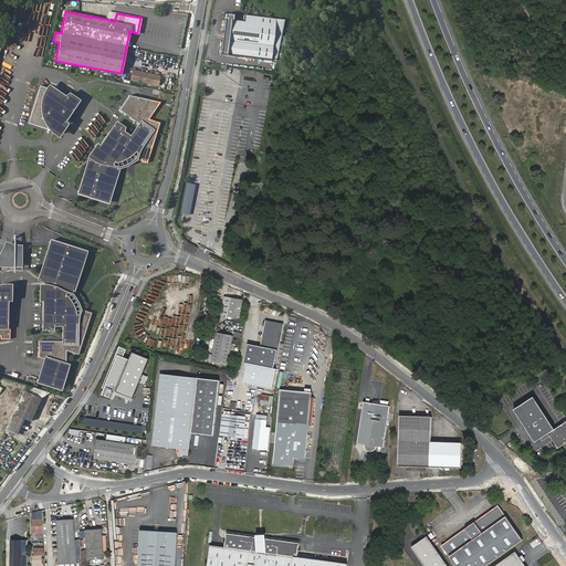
[(276,60),(284,19),(245,14),(244,22),(232,21),(233,16),(226,14),(220,55),(227,56),(227,54),(276,60)]
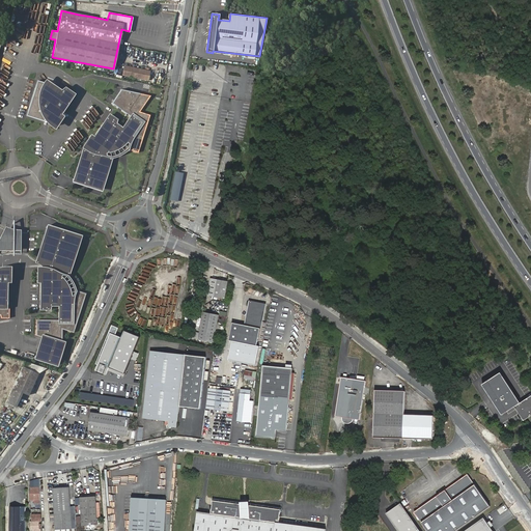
[(149,71),(124,65),(122,75),(147,80),(149,71)]
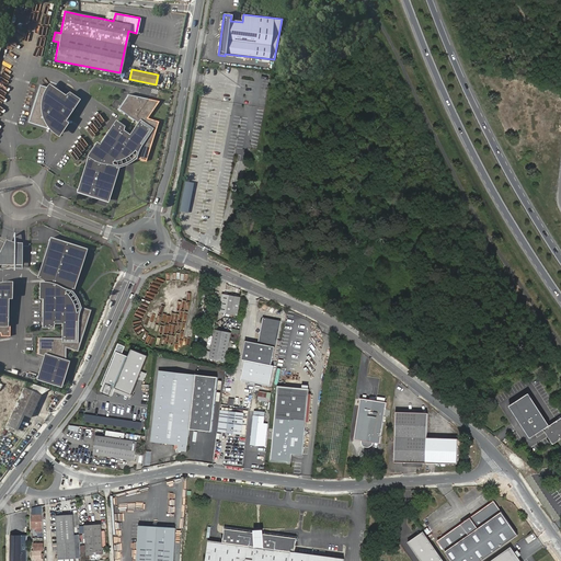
[(58,90),(39,84),(27,122),(47,128),(49,122),(55,124),(54,128),(59,133),(66,122),(64,121),(77,100),(68,94),(64,96),(57,94),(58,90)]
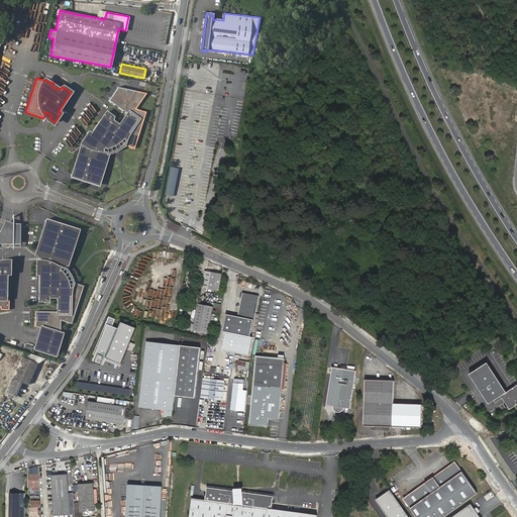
[(118,87),(108,100),(128,113),(120,125),(112,120),(113,116),(107,112),(92,134),(90,132),(83,142),(88,145),(84,150),(80,149),(73,174),(99,183),(109,151),(106,148),(111,146),(121,145),(127,142),(130,147),(138,149),(146,111),(135,109),(146,93),(118,87)]
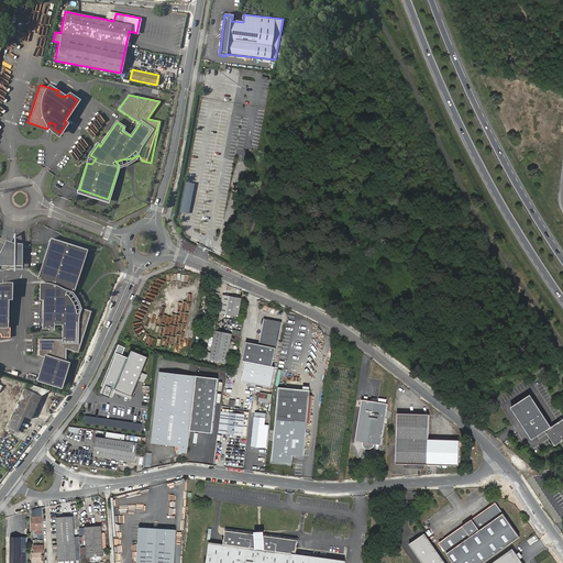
[(178,212),(187,214),(194,184),(185,181),(178,212)]
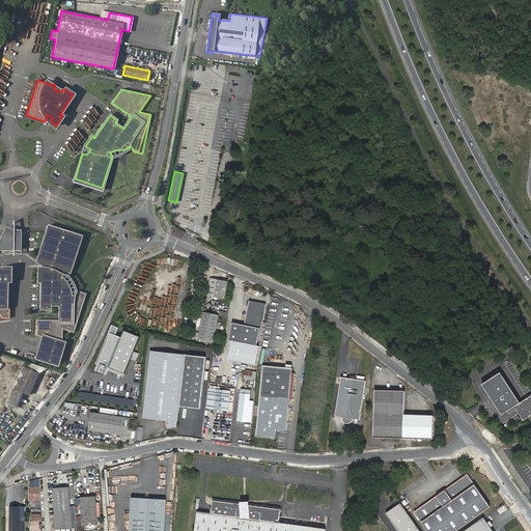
[(47,226),(46,229),(78,240),(79,236),(47,226)]
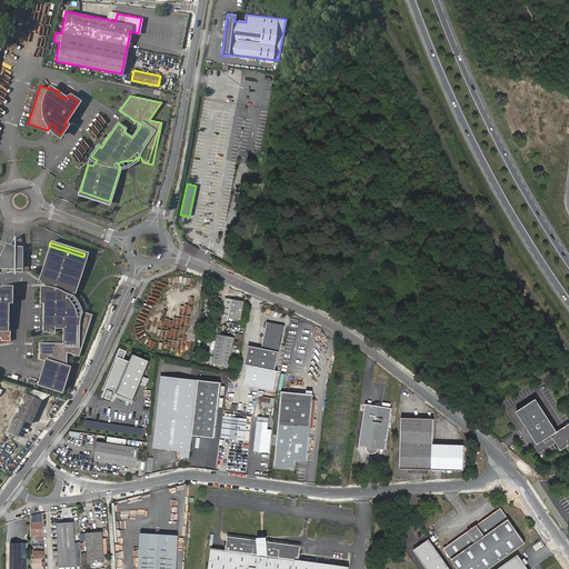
[(10,246),(6,245),(0,256),(0,275),(3,275),(8,273),(15,273),(21,273),(21,248),(19,248),(15,247),(10,246)]
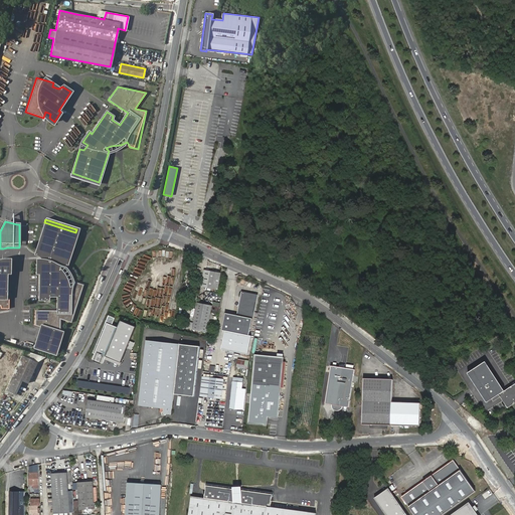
[(75,232),(44,222),(34,252),(37,253),(38,254),(38,263),(35,263),(35,274),(38,274),(38,300),(45,300),(47,296),(56,296),(56,310),(34,310),(34,325),(39,327),(33,347),(54,354),(61,333),(58,332),(59,319),(69,322),(81,284),(71,281),(70,279),(65,282),(59,271),(63,267),(75,232)]
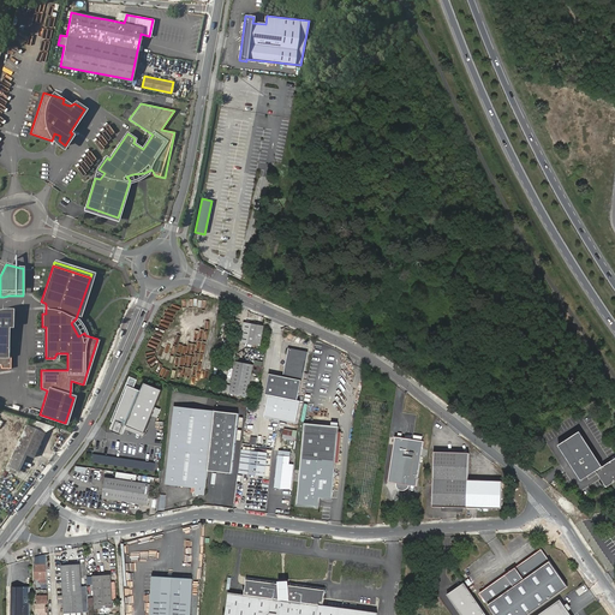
[(0,312),(6,312),(11,311),(11,327),(6,327),(6,357),(7,357),(7,328),(12,328),(12,309),(6,309),(1,309),(0,309),(0,312)]
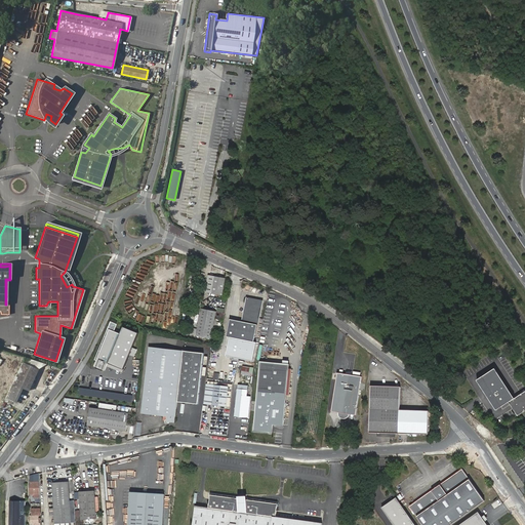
[(0,311),(1,315),(9,315),(9,305),(6,305),(5,305),(5,279),(9,279),(9,266),(5,267),(0,267),(0,311)]
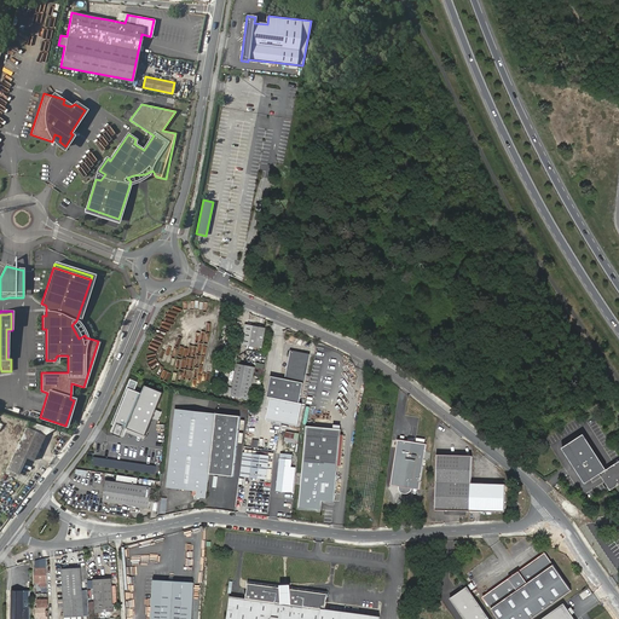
[(76,320),(71,325),(79,339),(85,335),(76,320)]
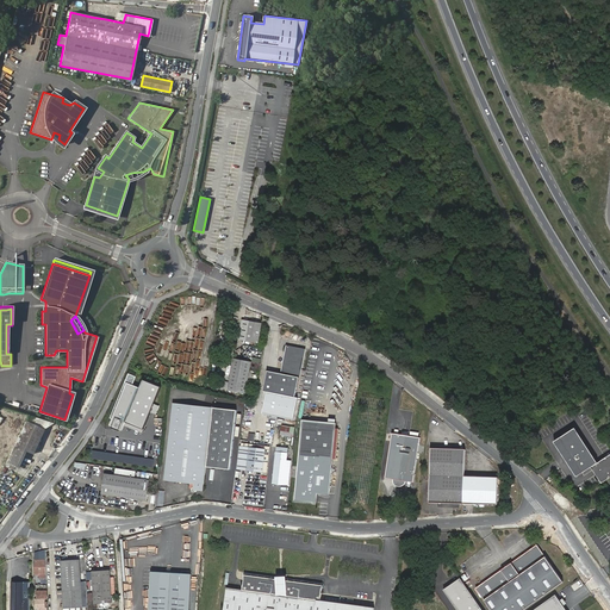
[(262,323),(242,319),(238,340),(259,343),(262,323)]
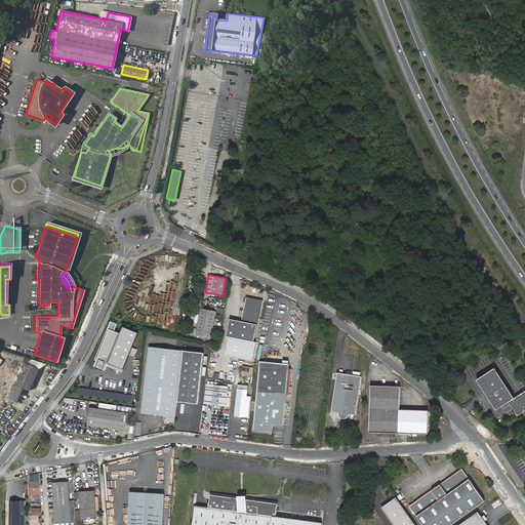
[(230,318),(226,335),(230,336),(254,341),(257,324),(258,325),(264,300),(246,296),(242,320),(230,318)]
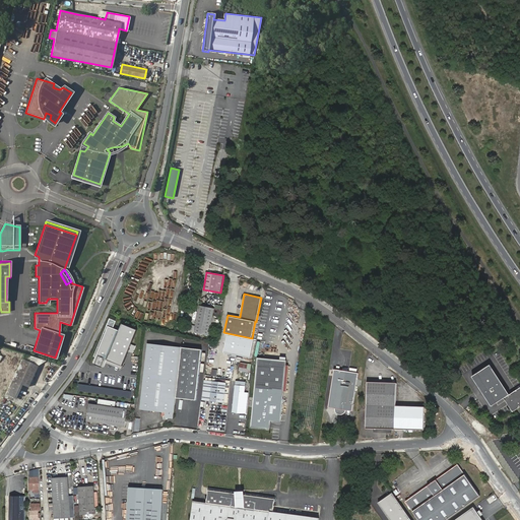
[(214,309),(199,306),(194,332),(209,334),(214,309)]
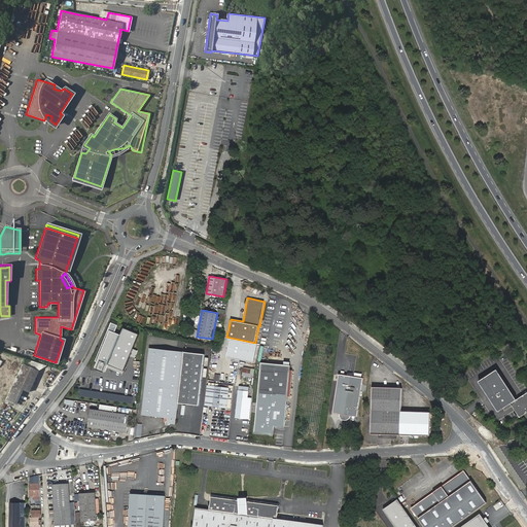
[(125,336),(111,329),(96,367),(109,373),(112,364),(127,372),(142,336),(128,328),(125,336)]
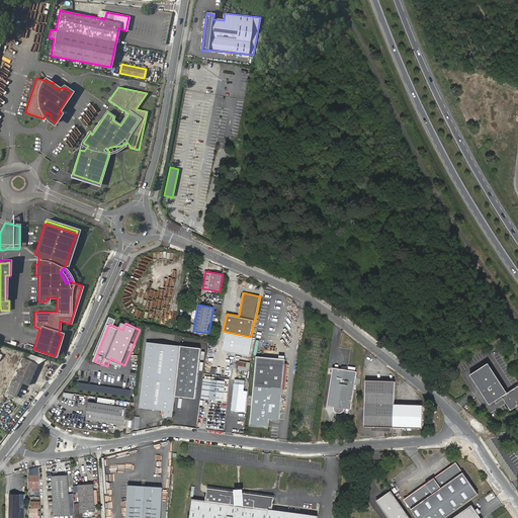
[(251,337),(227,332),(223,352),(250,357),(254,337),(251,337)]
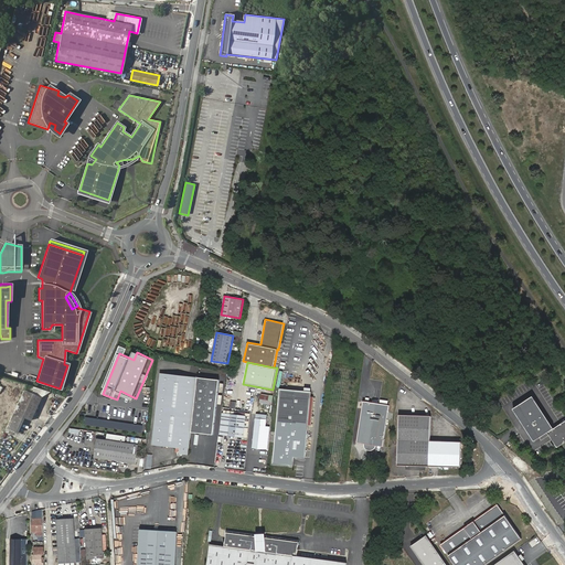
[(220,381),(161,374),(153,446),(181,449),(180,454),(179,454),(178,456),(183,457),(183,456),(189,456),(192,434),(214,436),(220,381)]
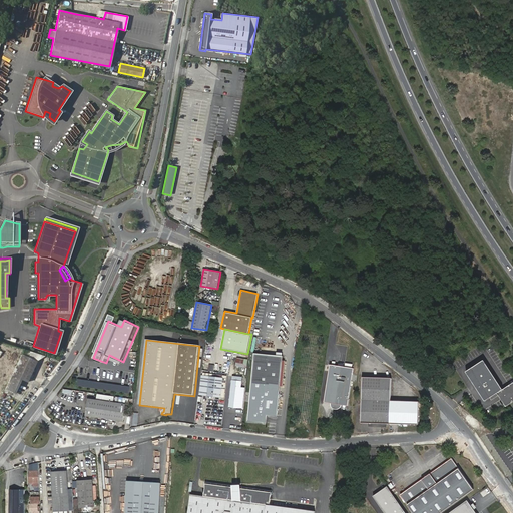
[(53,356),(54,353),(33,346),(32,349),(53,356)]
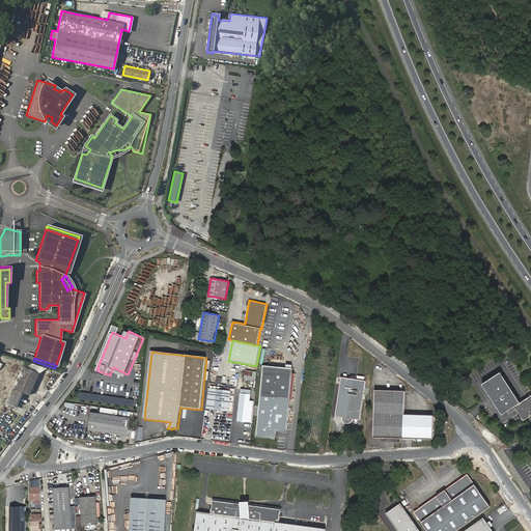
[(292,367),(263,365),(257,436),(277,437),(278,429),(288,430),(292,367)]
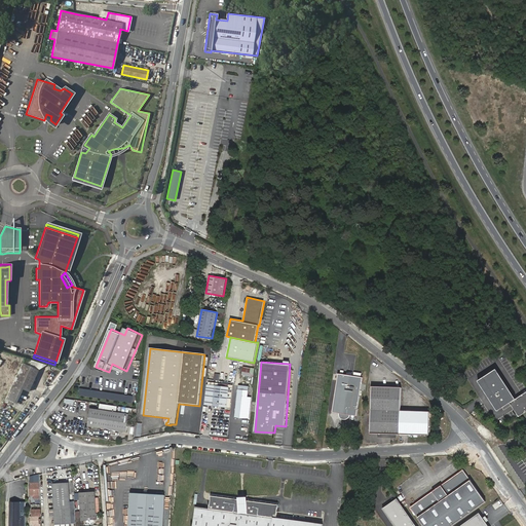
[(23,389),(28,392),(38,370),(20,363),(5,398),(16,403),(23,389)]
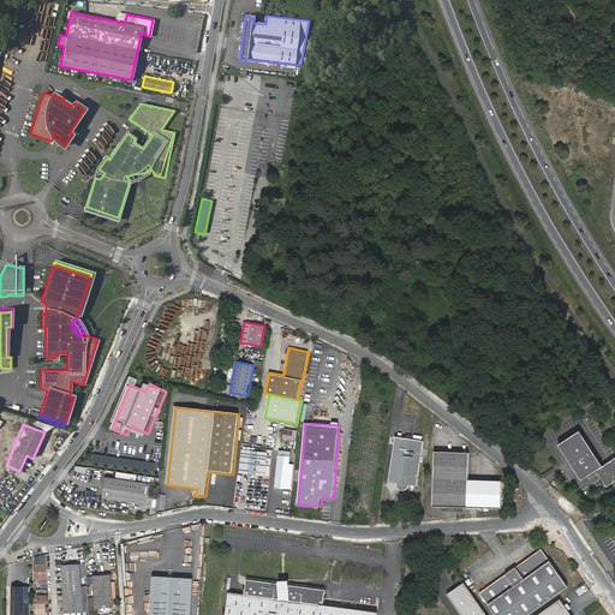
[(614,459),(602,467),(580,431),(559,446),(580,481),(596,471),(607,488),(614,482),(614,459)]
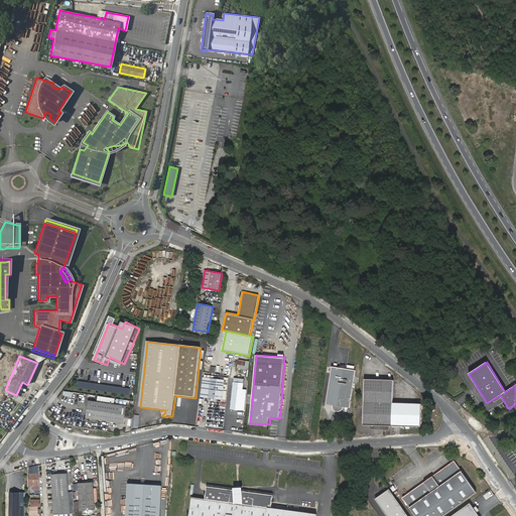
[(333,365),(327,404),(333,405),(334,407),(335,410),(337,411),(338,412),(340,412),(342,411),(344,409),(345,406),(351,407),(357,369),(333,365)]
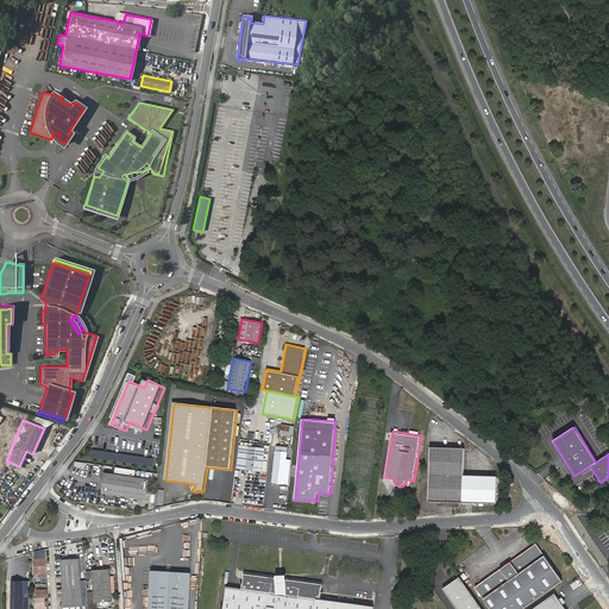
[(263,471),(265,450),(265,449),(242,445),(240,469),(263,471)]
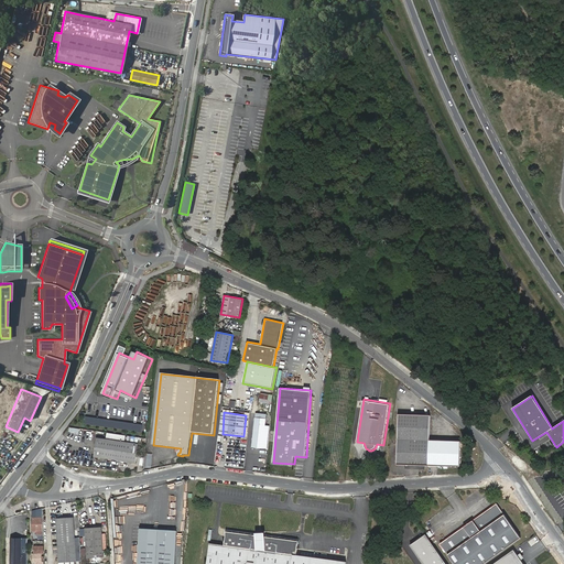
[(267,414),(256,412),(252,447),(268,449),(270,425),(266,425),(267,414)]
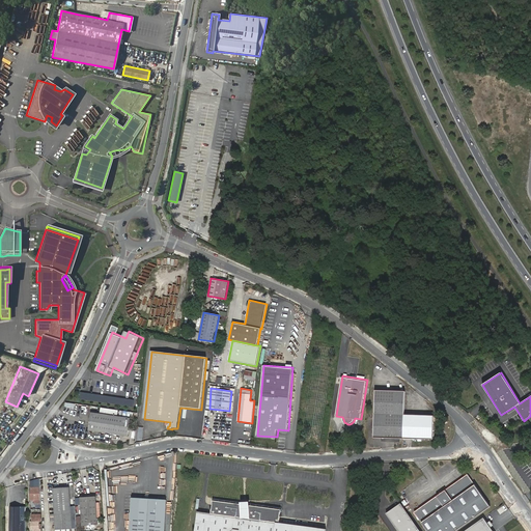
[(376,389),(375,436),(432,436),(432,413),(418,413),(403,412),(404,389),(389,389),(376,389)]
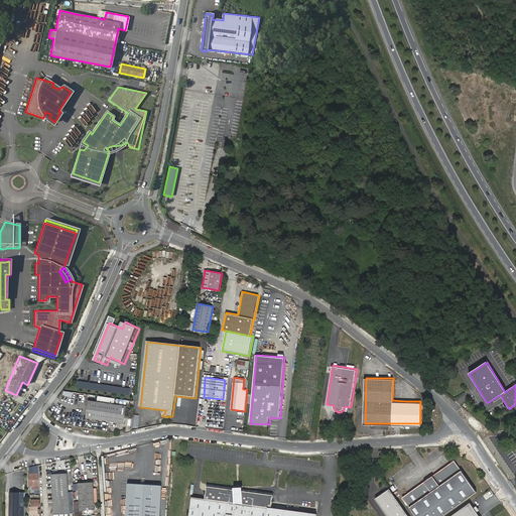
[(127,406),(95,402),(95,418),(125,422),(127,406)]
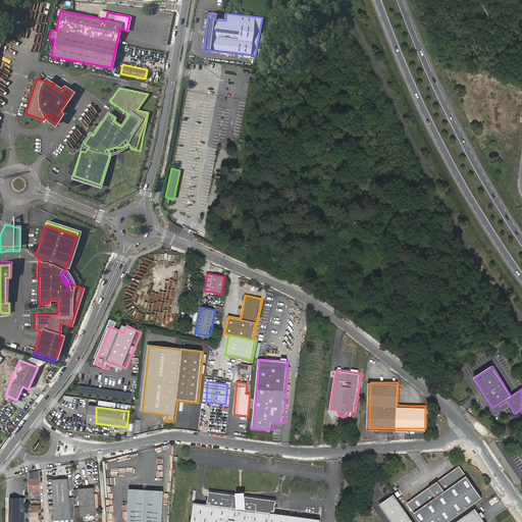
[(421,521),(446,521),(481,498),(460,467),(408,502),(421,521)]
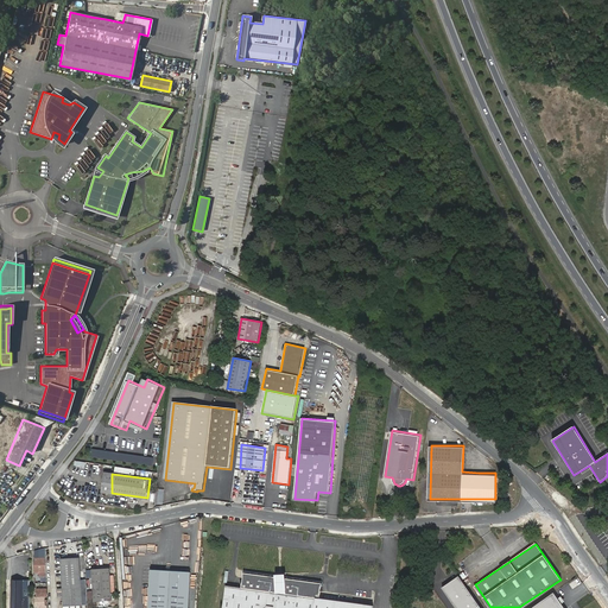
[(46,549),(35,552),(35,572),(39,572),(39,582),(48,581),(46,549)]
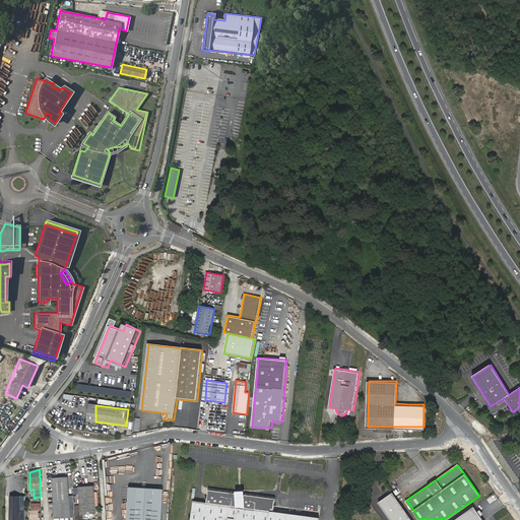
[(55,504),(50,504),(50,510),(54,510),(55,518),(70,517),(67,477),(53,478),(53,482),(55,504)]
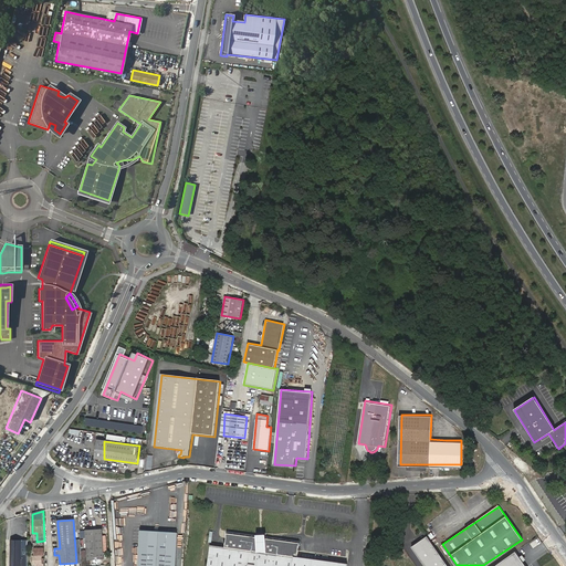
[(175,565),(177,533),(140,530),(138,565),(175,565)]
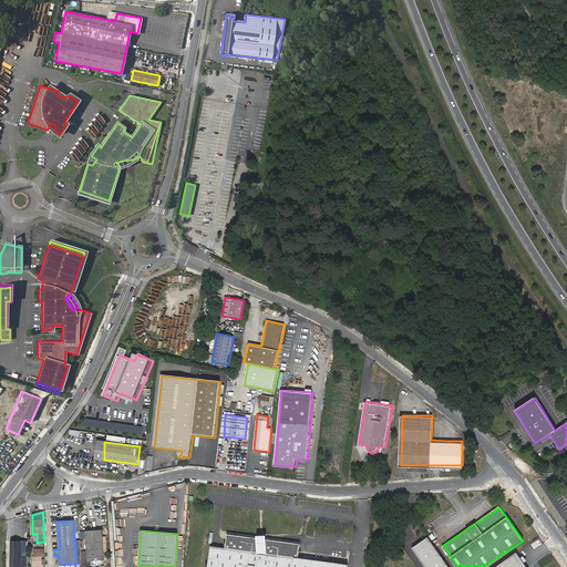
[(105,560),(103,532),(86,533),(88,563),(105,560)]
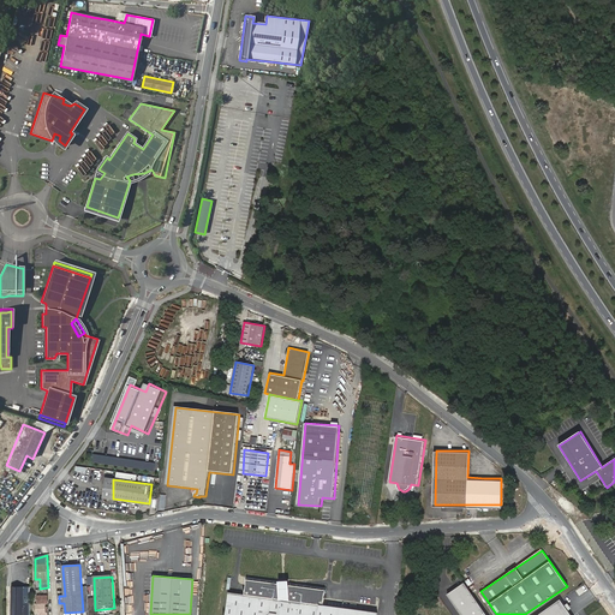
[(243,596),(226,593),(222,614),(356,614),(321,610),(323,593),(245,581),(243,596)]
